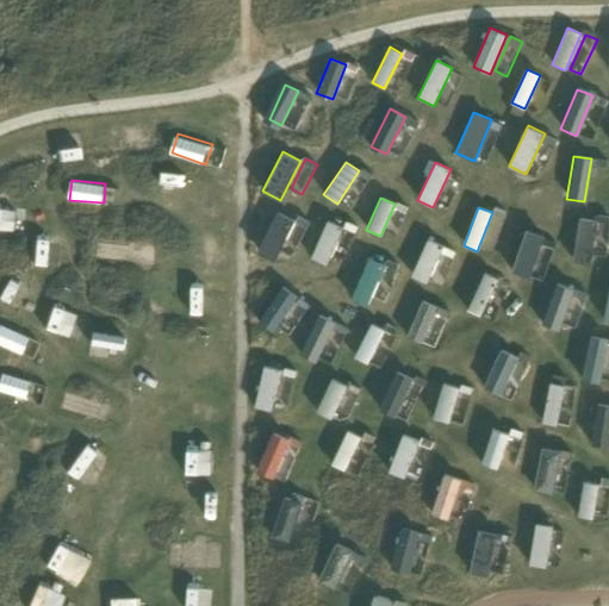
[(274,260),(293,219),(277,211),(258,251),(274,260)]
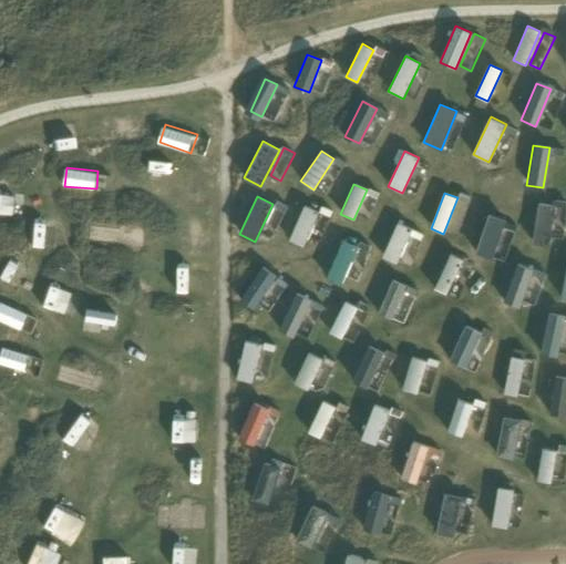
[(547,244),(553,205),(536,203),(531,242),(547,244)]
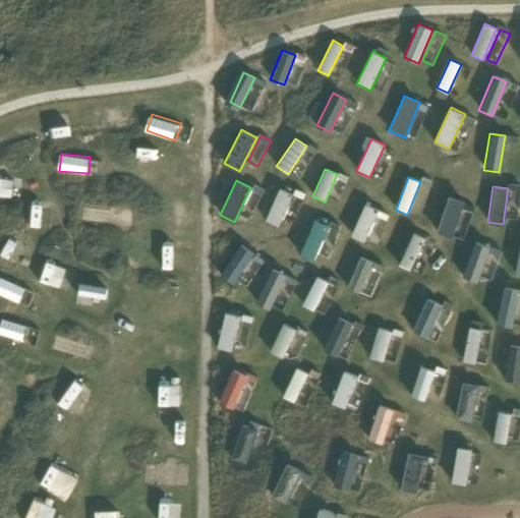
[(279,226),(292,194),(279,188),(266,221),(279,226)]
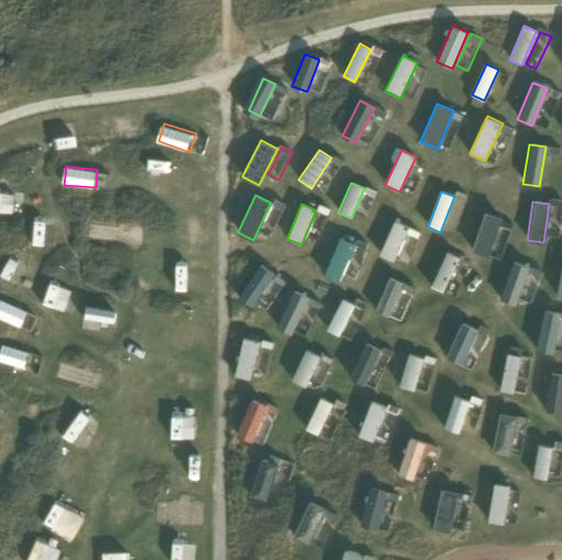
[(489,256),(502,218),(485,212),(473,251),(489,256)]
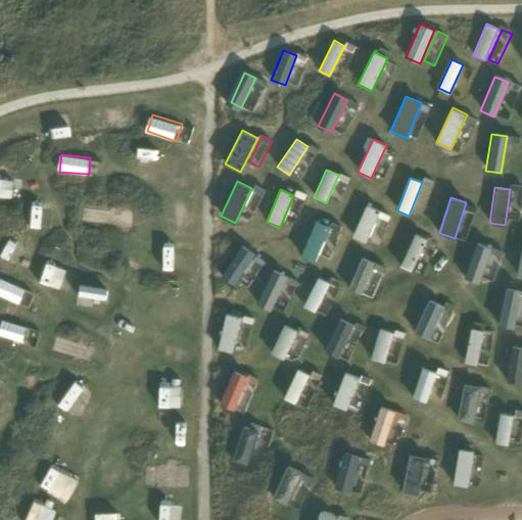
[(29,227),(52,233),(59,207),(36,201),(29,227)]
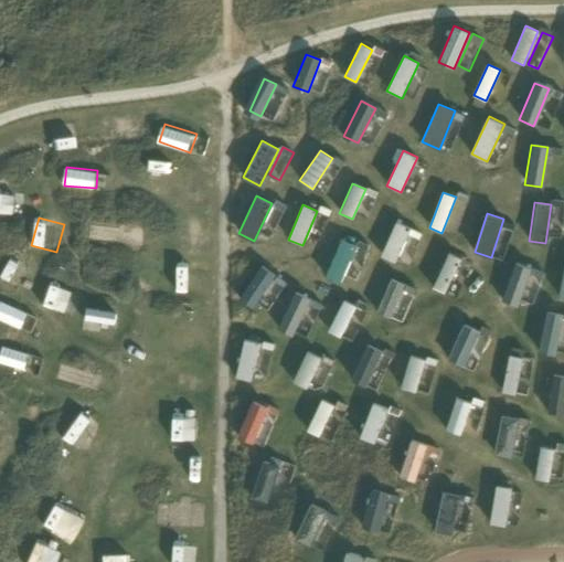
[(395,264),(411,230),(396,222),(380,257),(395,264)]
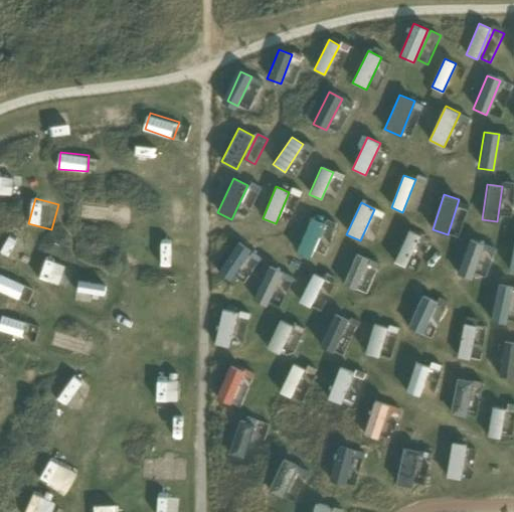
[(310,259),(325,224),(312,219),(297,252),(310,259)]
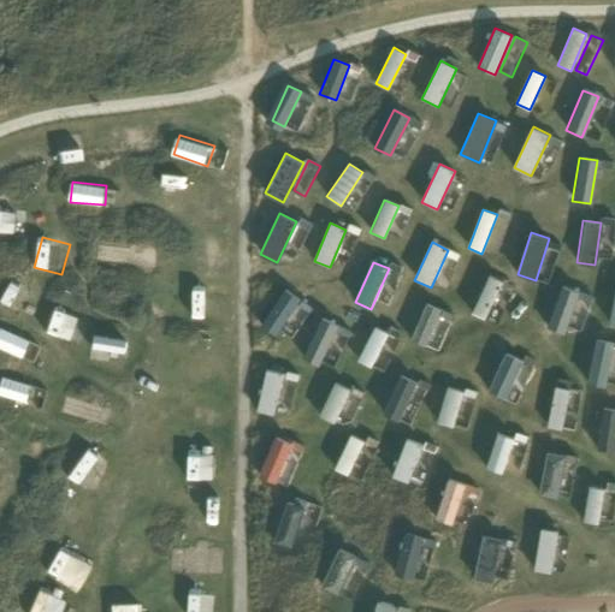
[(485,320),(503,281),(489,275),(472,314),(485,320)]
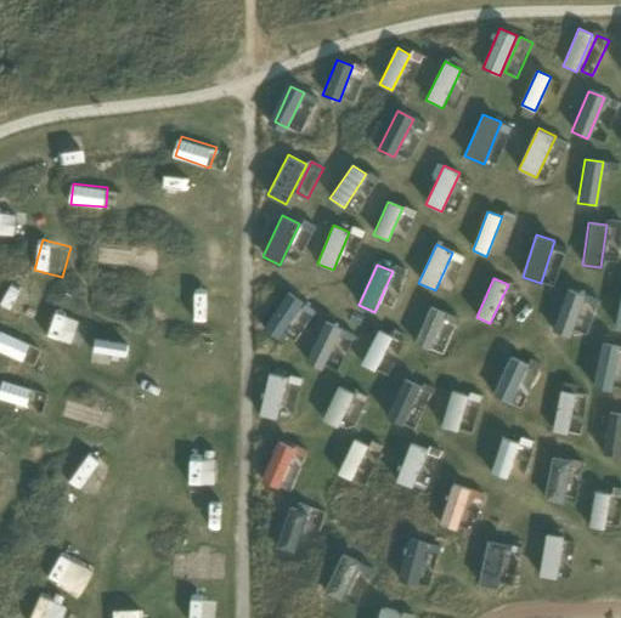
[(283,336),(303,295),(288,289),(269,330),(283,336)]
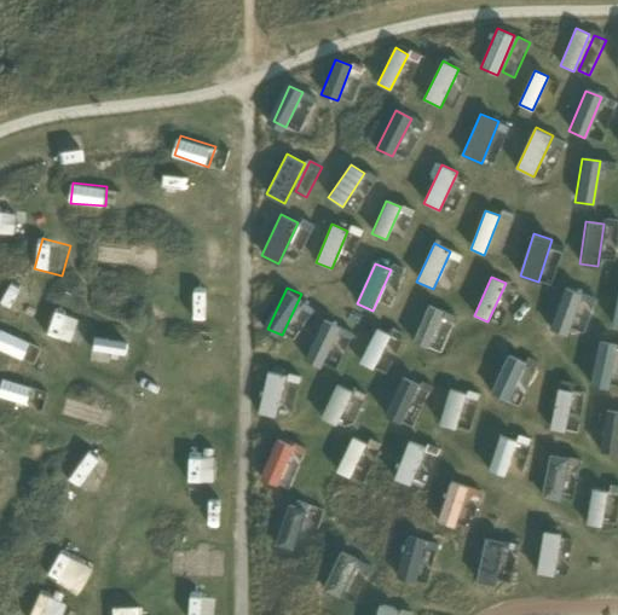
[(427,348),(443,312),(428,306),(413,342),(427,348)]
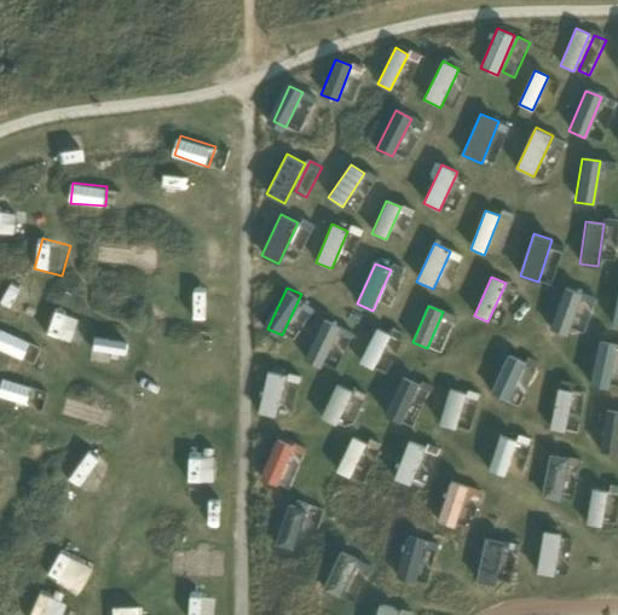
[(321,367),(339,328),(322,320),(304,360),(321,367)]
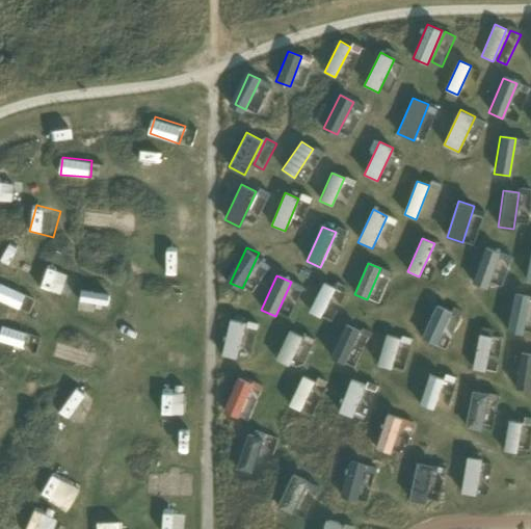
[(320,319),(336,289),(323,283),(308,313),(320,319)]
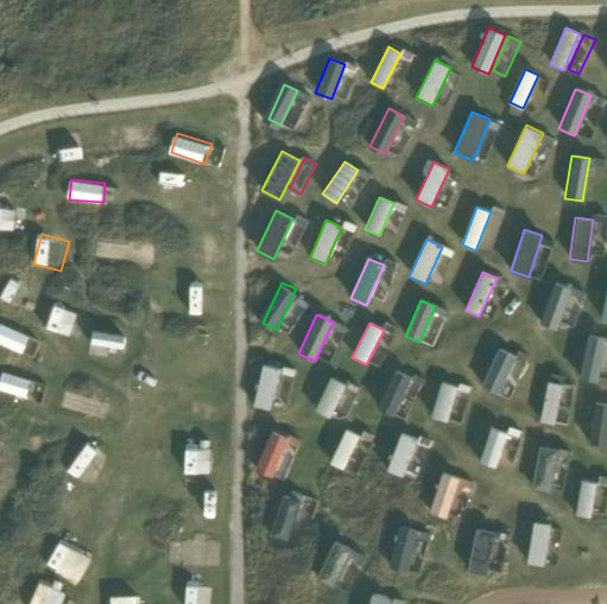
[(596,382),(605,337),(587,334),(577,379),(596,382)]
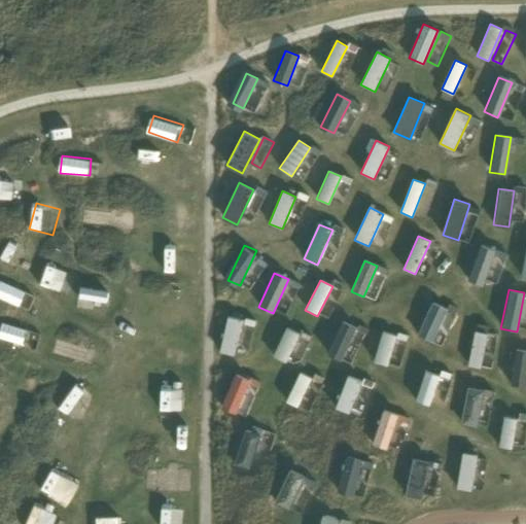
[(432,341),(447,309),(432,303),(419,335),(432,341)]
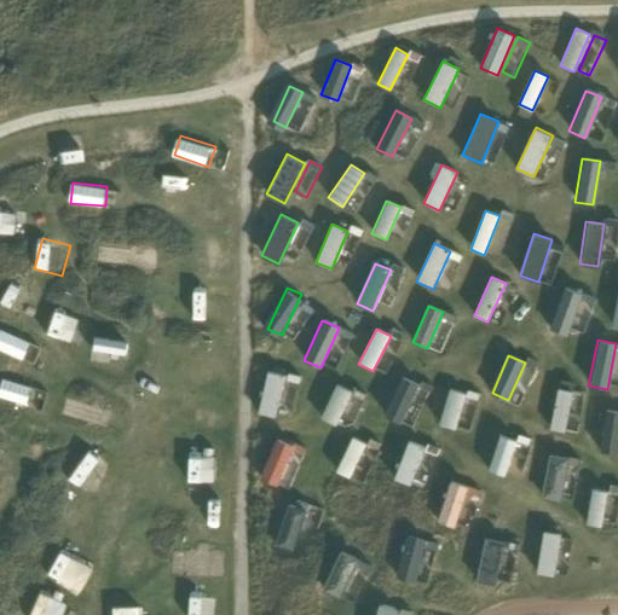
[(275,418),(284,376),(266,372),(256,415),(275,418)]
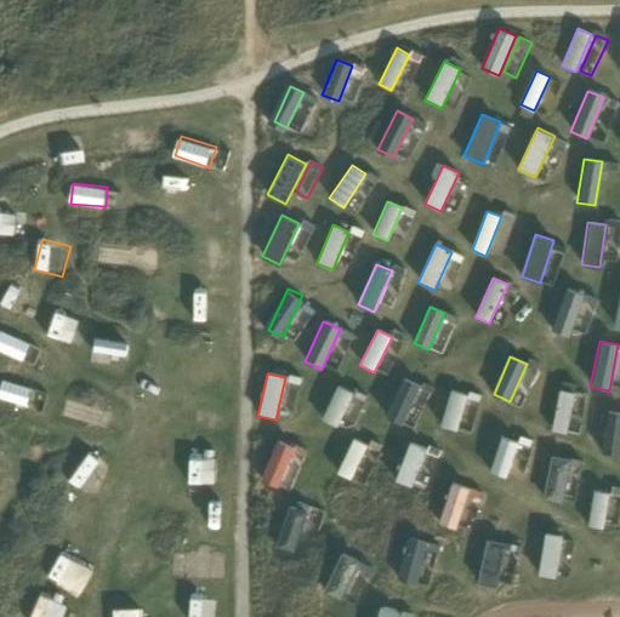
[(402,426),(421,387),(404,378),(386,417),(402,426)]
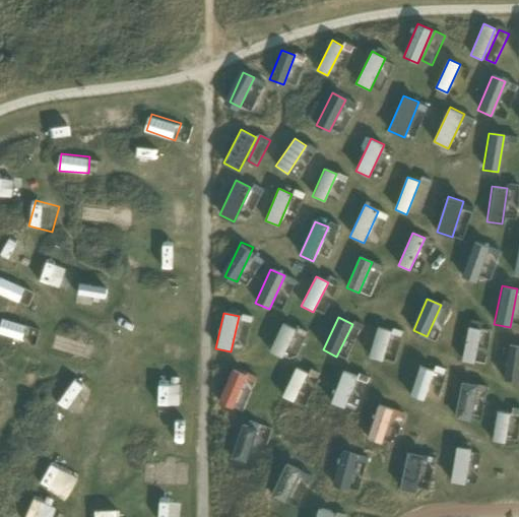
[(282,358),(296,330),(282,323),(269,351),(282,358)]
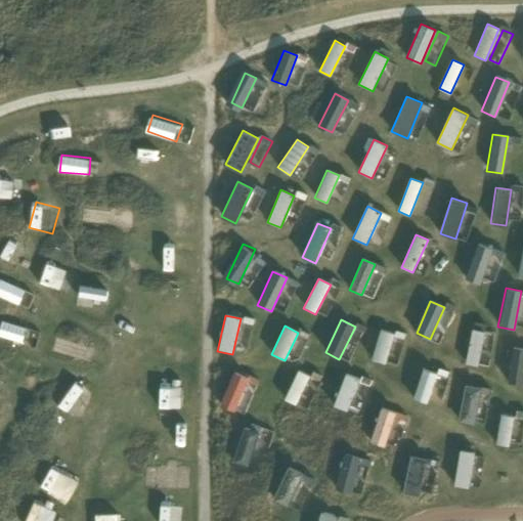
[(385,363),(394,334),(380,330),(372,359),(385,363)]
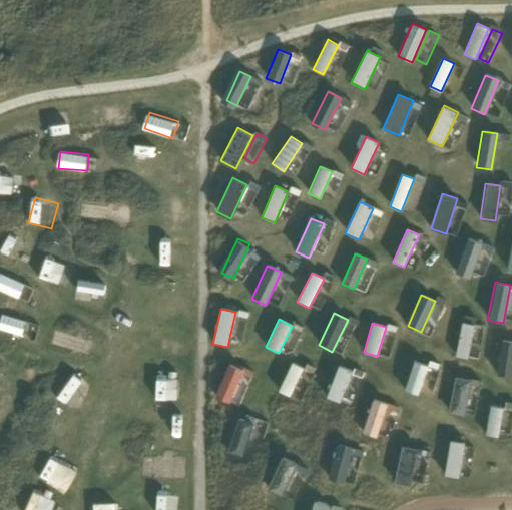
[(467,360),(475,326),(463,323),(455,357),(467,360)]
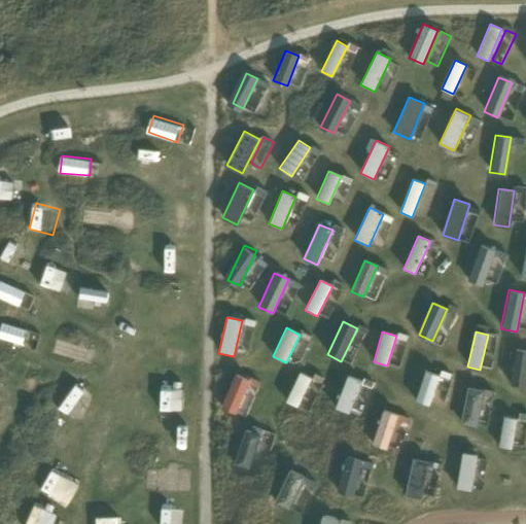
[(303,364),(315,338),(304,333),(291,359),(303,364)]
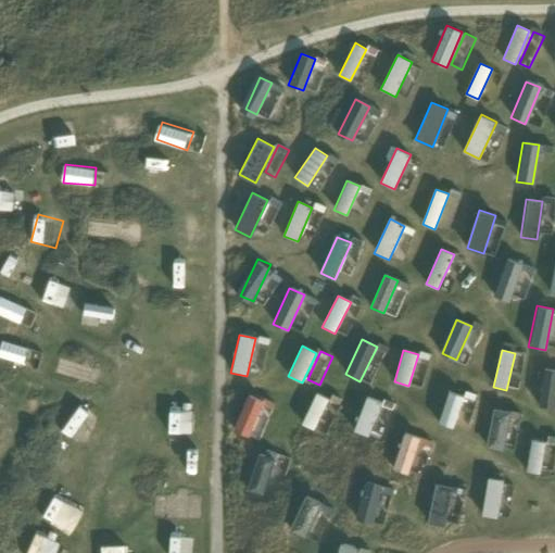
[(553,409),(554,396),(554,371),(542,369),(537,406),(553,409)]
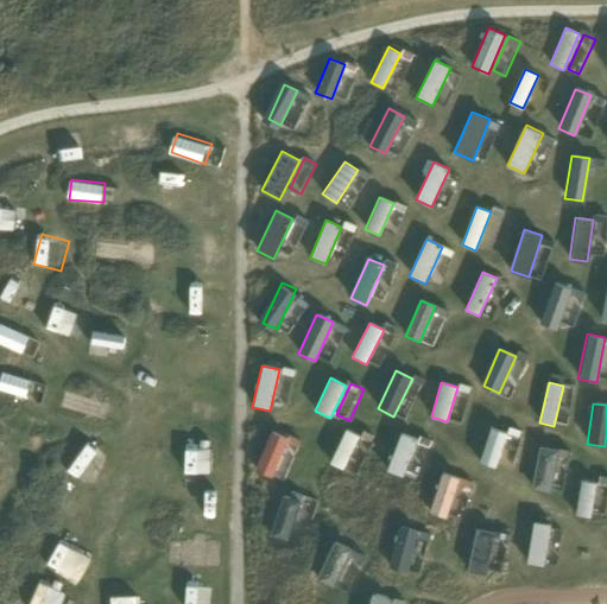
[(495,469),(507,433),(491,428),(479,464),(495,469)]
